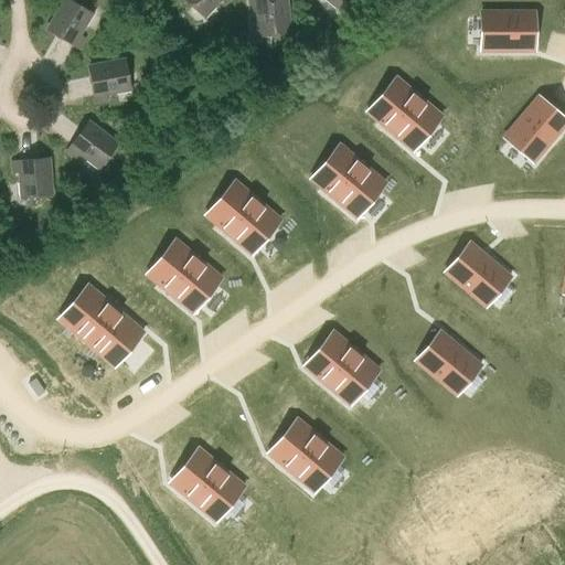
[(78,35),(91,14),(66,0),(63,0),(46,30),(77,49),(83,39),(78,35)]
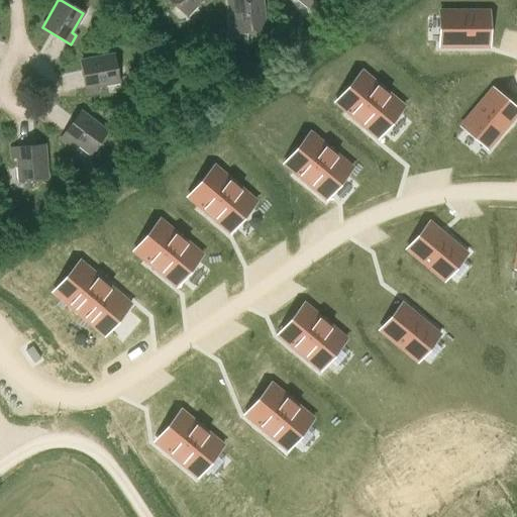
[(202,0),(205,3),(207,0),(169,0),(186,16),(200,0),(202,0)]
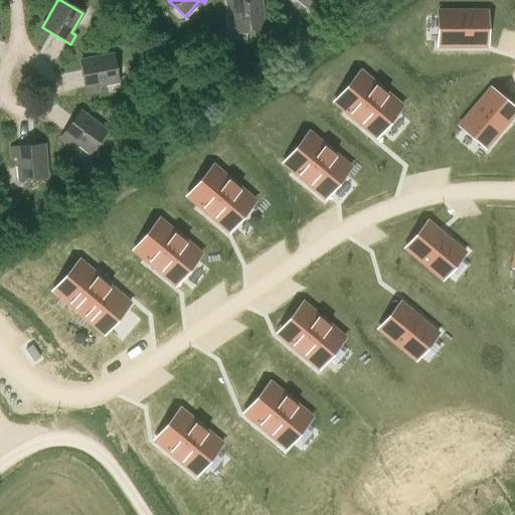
[(235,33),(263,31),(260,0),(235,0),(227,1),(228,11),(233,10),(235,33)]
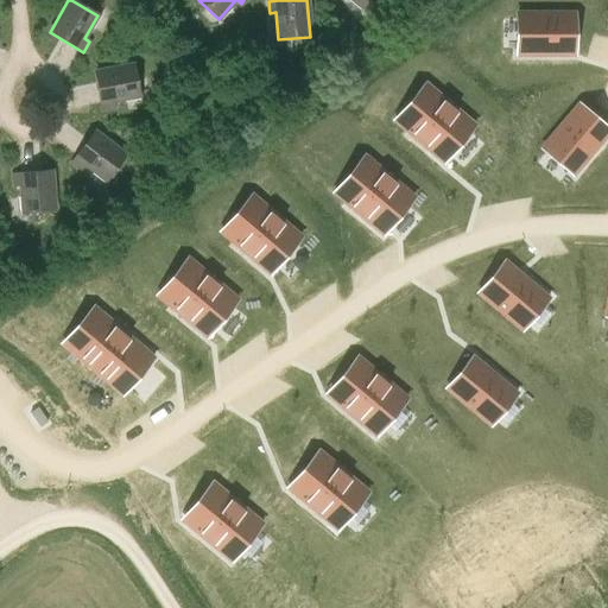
[(574,14),(517,14),(517,19),(517,55),(574,55),(574,14)]
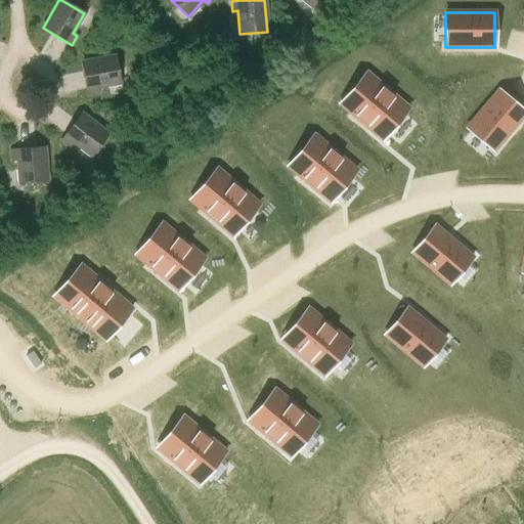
[(97,88),(120,83),(115,55),(82,62),(88,95),(98,93),(97,88)]
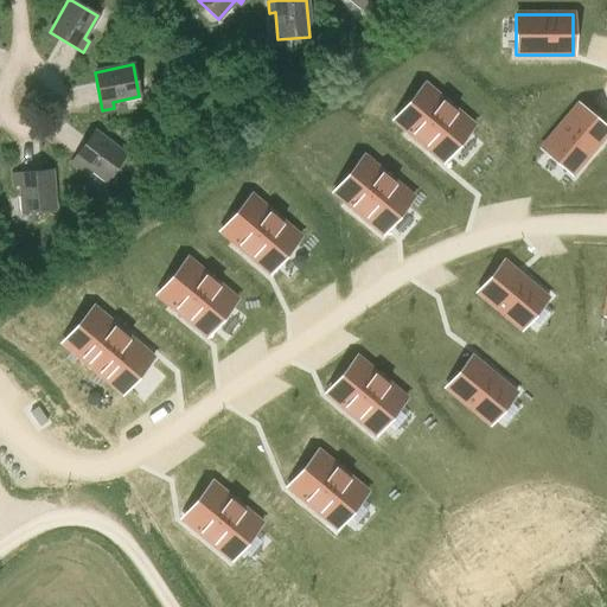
[(423,84),(394,121),(404,129),(442,163),(467,133),(473,126),(423,84)]
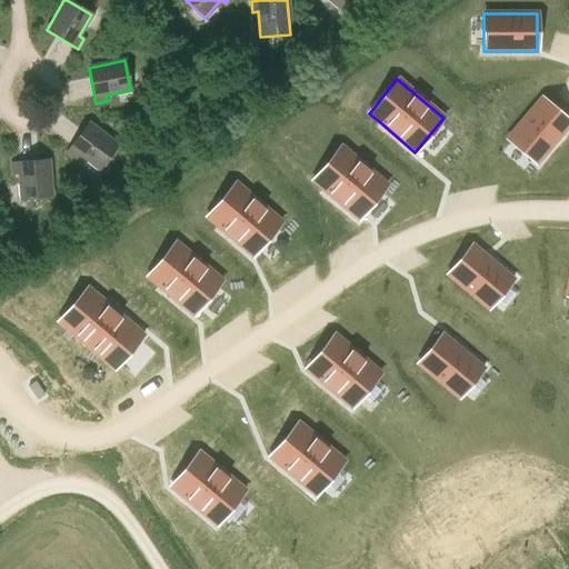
[(568,121),(541,98),(507,139),(510,141),(536,163),(568,123),(568,121)]
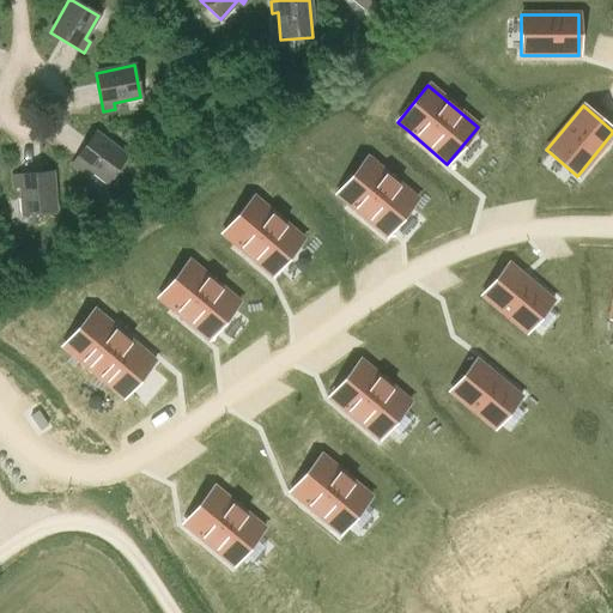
[(107,182),(127,157),(95,133),(72,164),(82,171),(85,167),(107,182)]
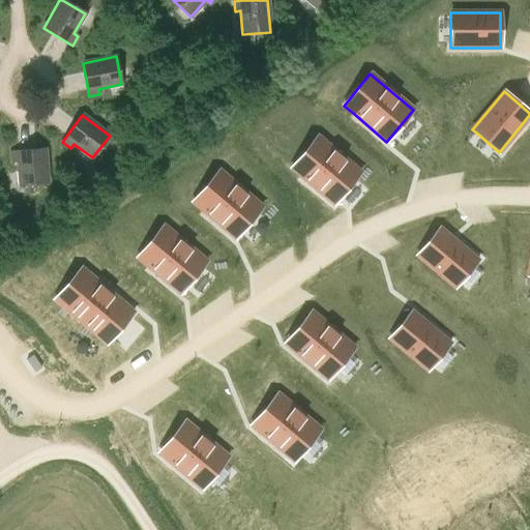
[(317,137),(291,169),(300,176),(333,204),(354,179),(360,173),(317,137)]
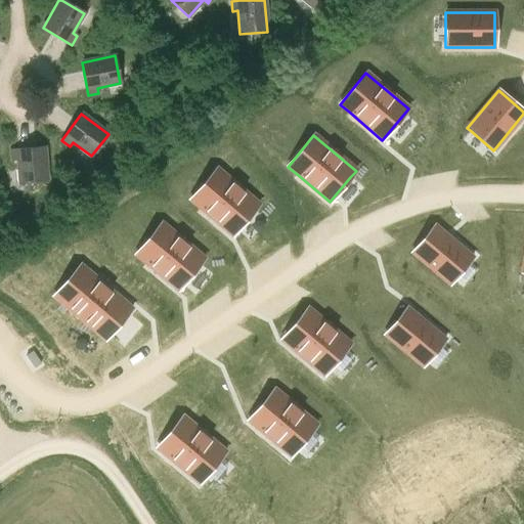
[(19,183),(47,181),(44,147),(11,150),(12,161),(17,160),(19,183)]
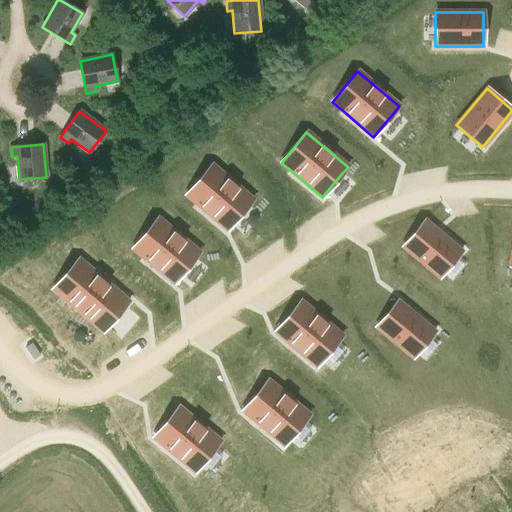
[(211,165),(186,196),(195,204),(227,231),(248,205),(253,200),(211,165)]
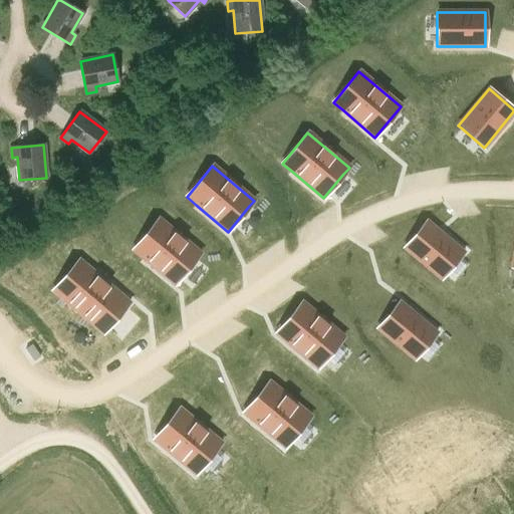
[(159,219),(133,250),(143,258),(175,285),(196,259),(200,254),(159,219)]
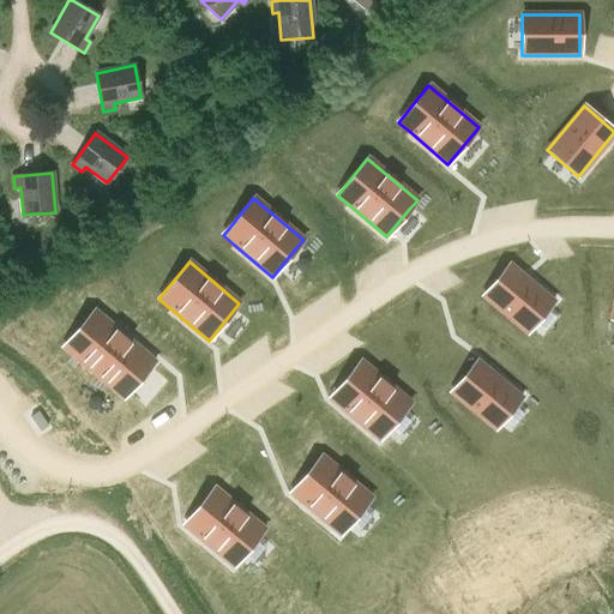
[(509,265),(483,296),(527,333),(530,329),(553,302),(521,275),(509,265)]
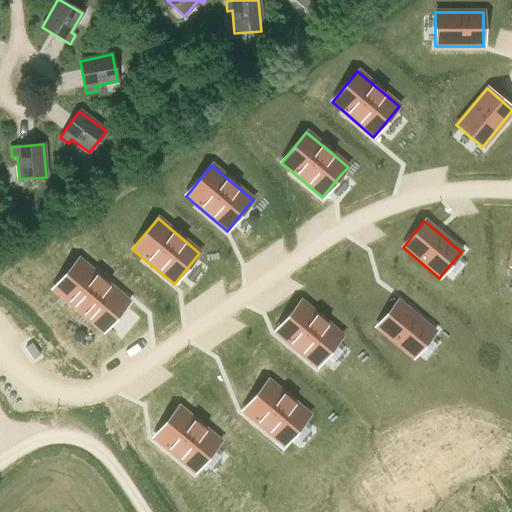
[(78,260),(52,290),(103,333),(107,328),(129,302),(92,271),(78,260)]
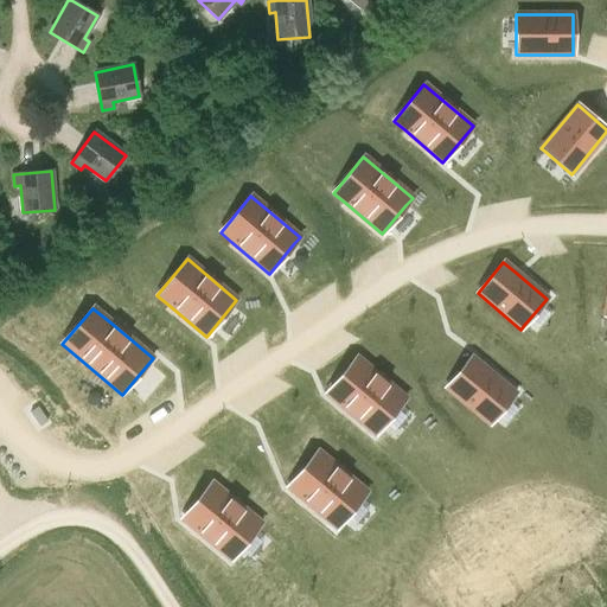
[(472,357),(446,389),(490,425),(493,420),(515,394),(472,357)]
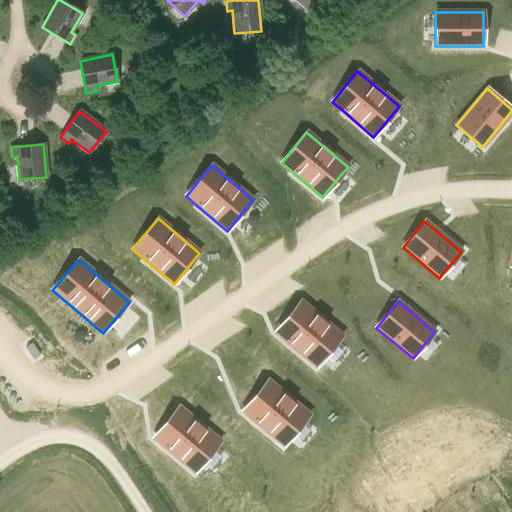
[(301,302),(275,332),(316,367),(338,341),(342,336),(301,302)]
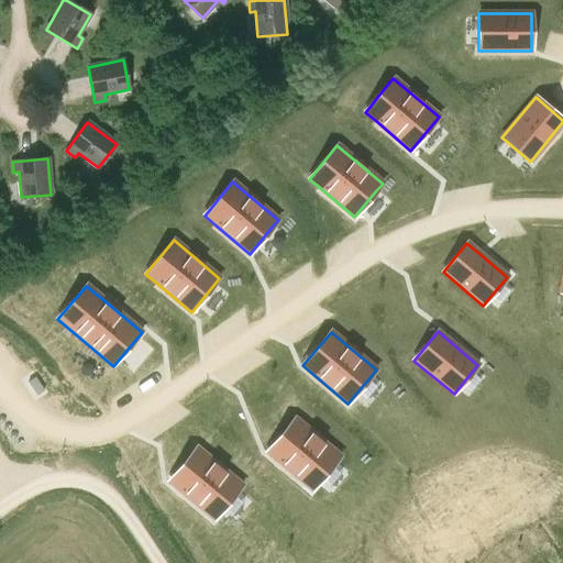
[(295,419),(266,452),(311,490),(337,462),(340,456),(295,419)]
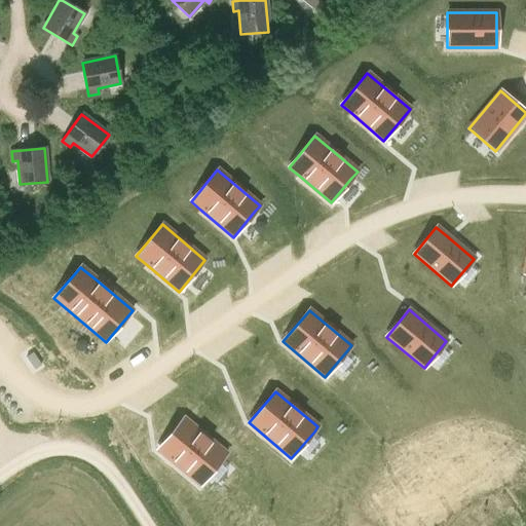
[(184,418),(157,450),(200,486),(222,459),(226,454),(184,418)]
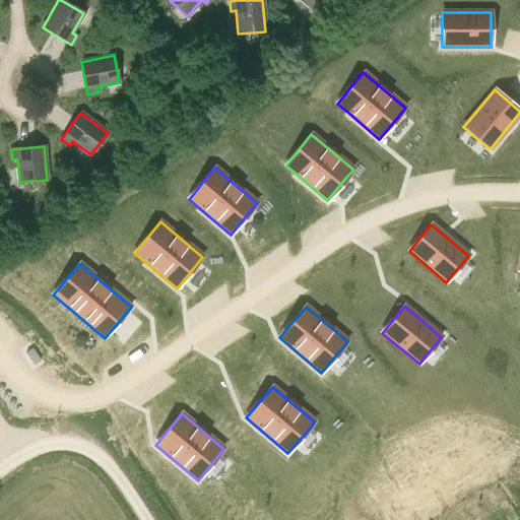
All buildings are outlined.
